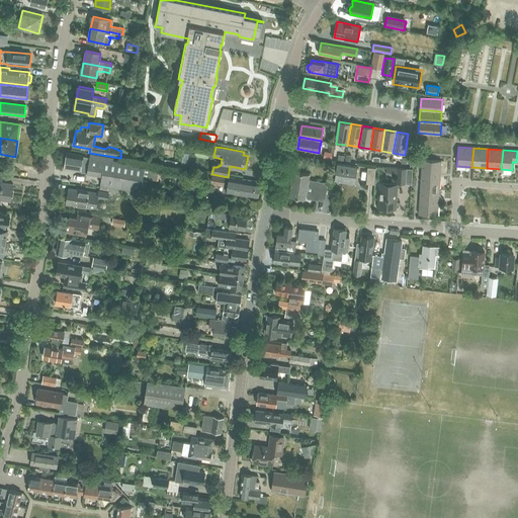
[(89,158),(83,157),(83,156),(67,153),(65,168),(82,170),(81,172),(102,176),(101,185),(110,186),(109,190),(135,194),(149,197),(153,168),(152,168),(145,166),(112,160),(112,158),(90,154),(89,158)]
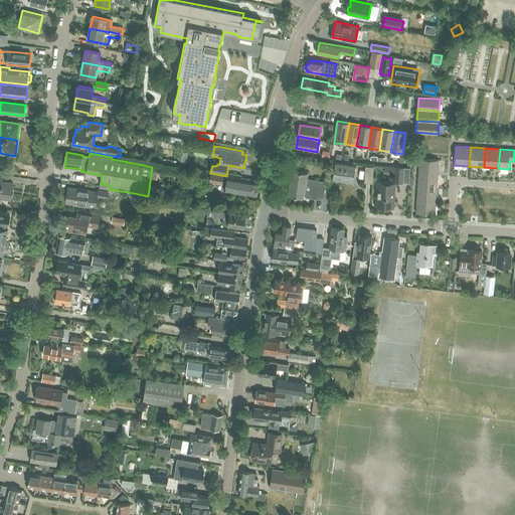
[(419,172),(438,174),(439,160),(419,159),(419,172)]
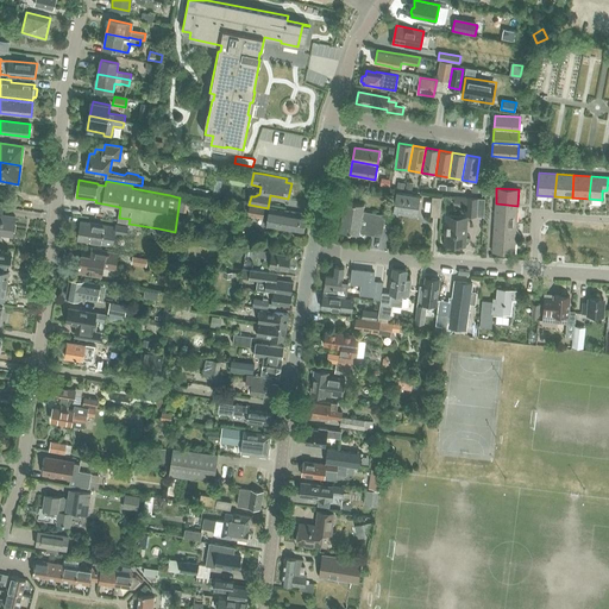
[(418,214),(420,195),(396,192),(394,211),(418,214)]
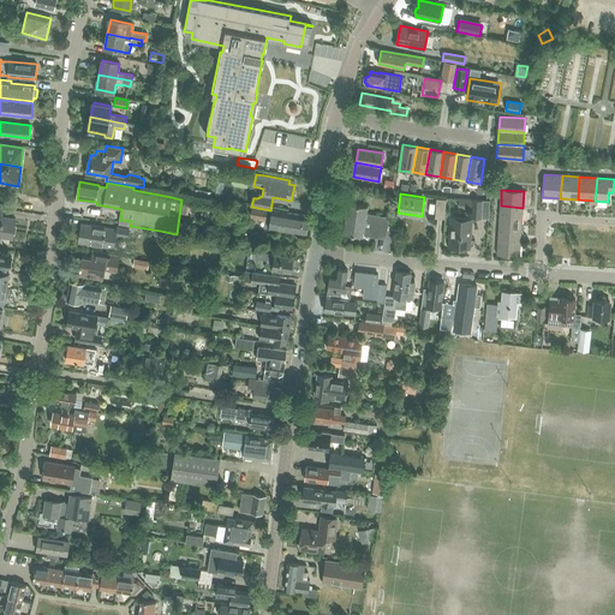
[(445,219),(446,199),(436,198),(435,219),(445,219)]
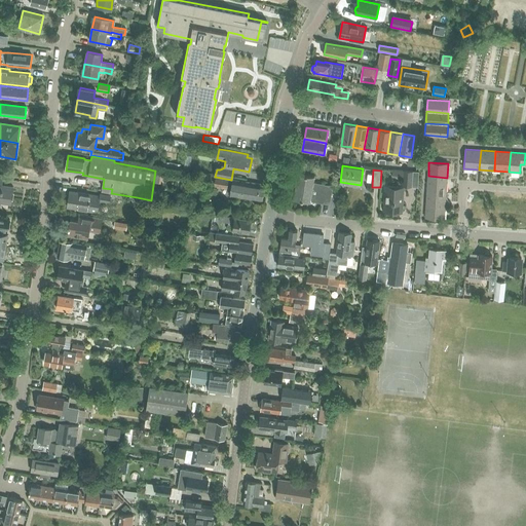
[(404,171),(403,186),(409,186),(411,186),(417,187),(418,172),(412,172),(404,171)]
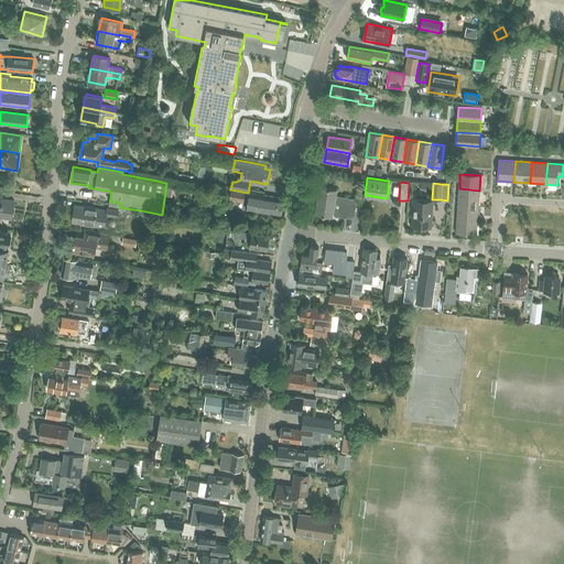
[(350,198),(342,197),(336,195),(337,188),(320,185),(317,199),(349,205),(350,198)]
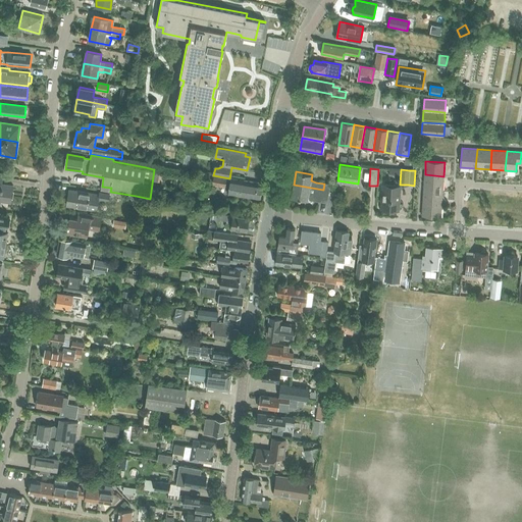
[(442,190),(444,176),(425,174),(424,189),(442,190)]
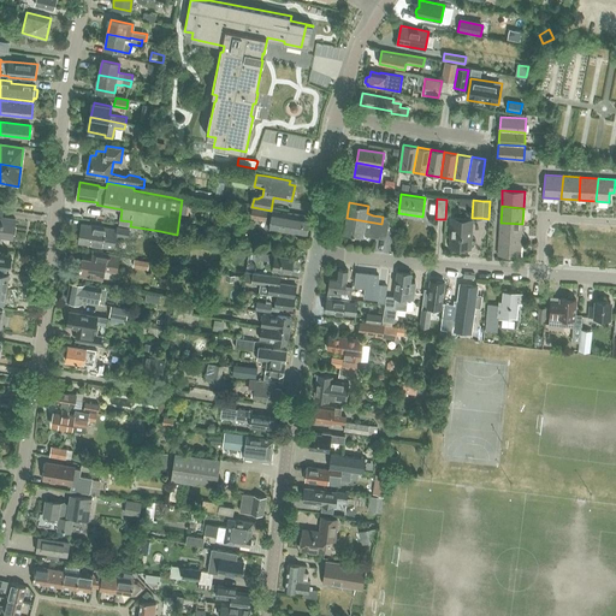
[(309,217),(271,211),(253,207),(250,219),(266,221),(266,220),(271,221),(270,230),(307,236),(309,217)]
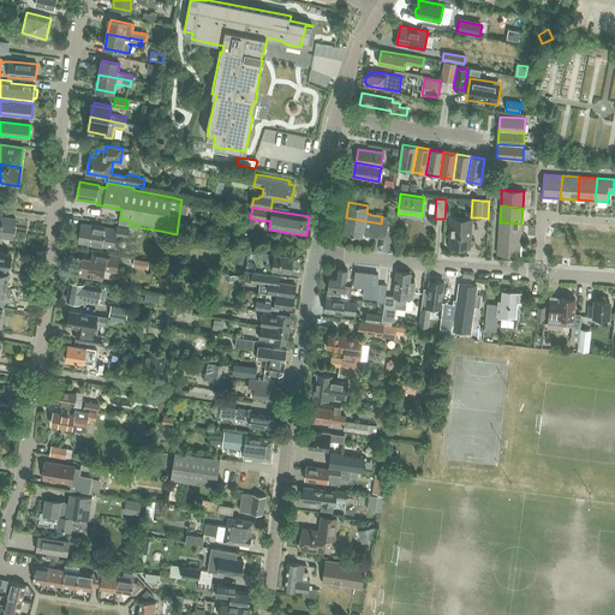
[(0,208),(0,240),(1,236),(12,238),(16,219),(0,215),(0,212),(1,208),(0,208)]
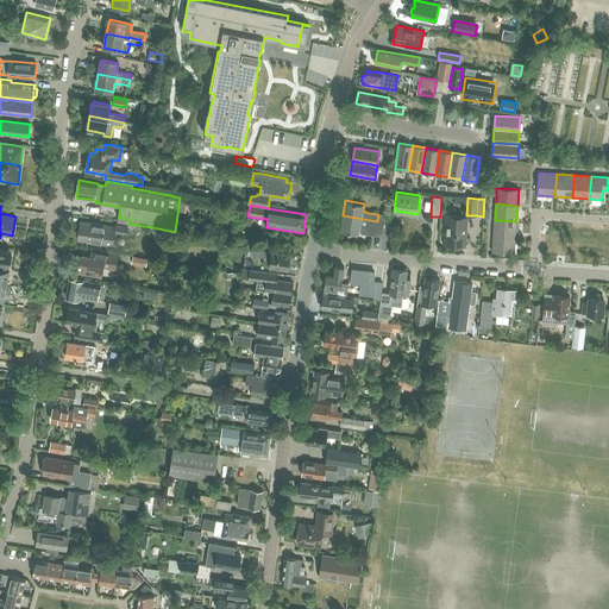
[(377,221),(343,215),(340,230),(351,232),(351,234),(357,236),(357,233),(372,236),(374,227),(383,230),(385,215),(378,214),(377,221)]
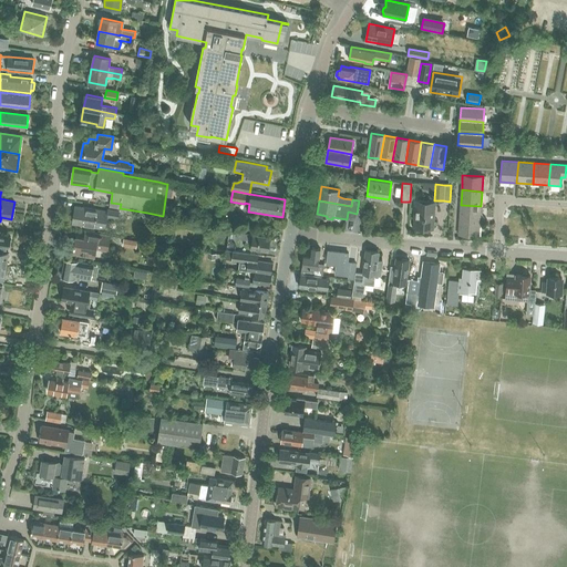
[(434,227),(435,204),(415,203),(413,225),(434,227)]
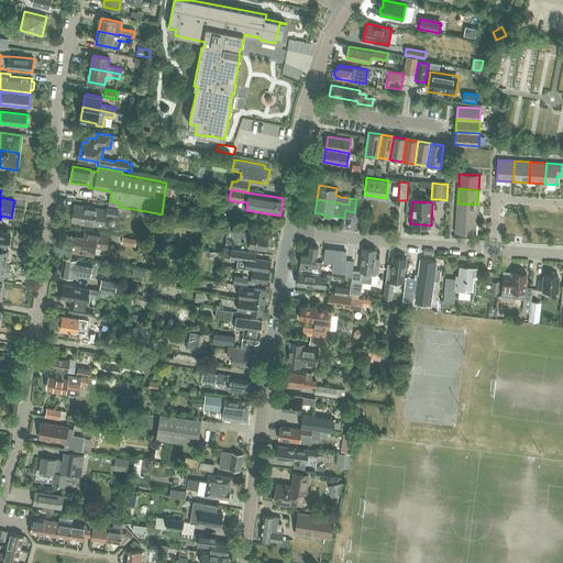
[(476,219),(477,205),(457,203),(456,218),(476,219)]
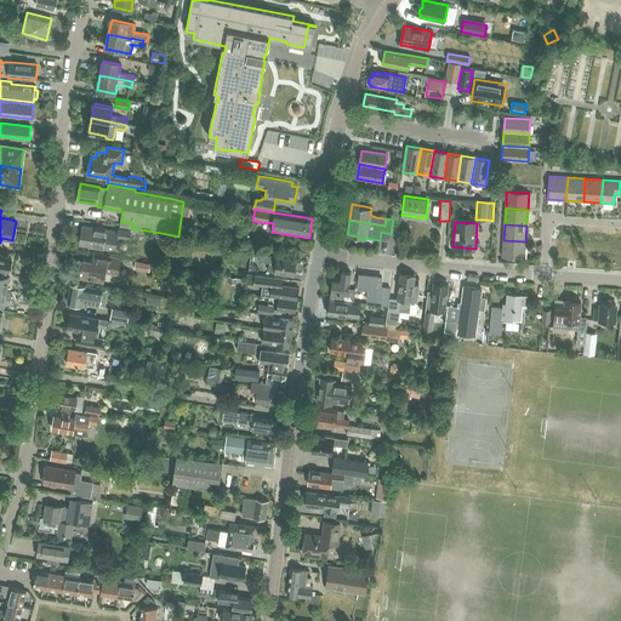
[(118,231),(90,226),(90,231),(81,229),(79,245),(115,251),(118,237),(130,239),(131,232),(119,229),(118,231)]
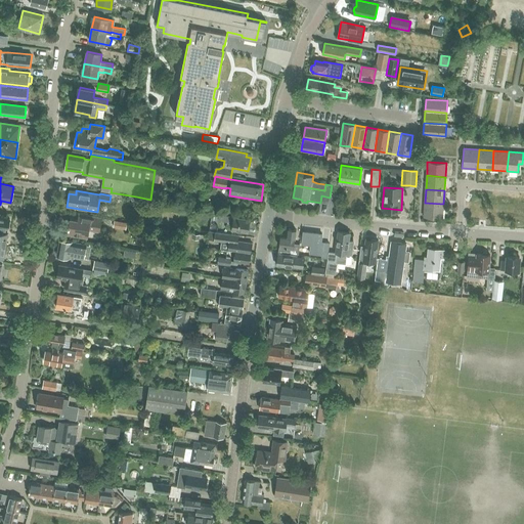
[(442,218),(443,204),(425,203),(424,217),(442,218)]
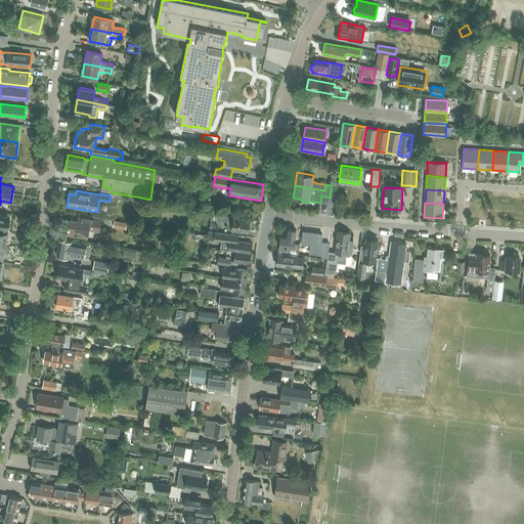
[(193,209),(191,217),(208,219),(209,212),(193,209)]
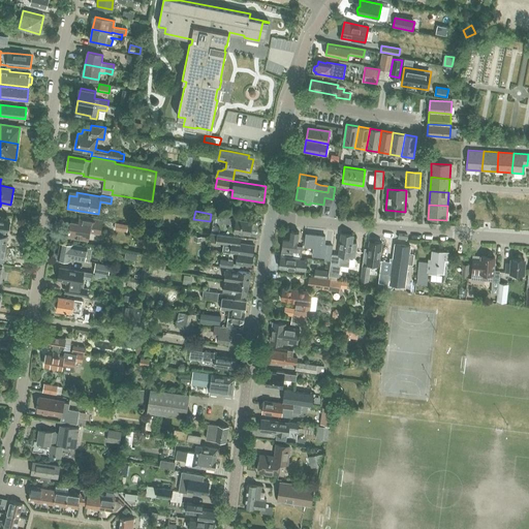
[(215,214),(214,221),(220,222),(236,224),(235,231),(250,234),(252,221),(236,219),(237,218),(221,216),(221,215),(215,214)]
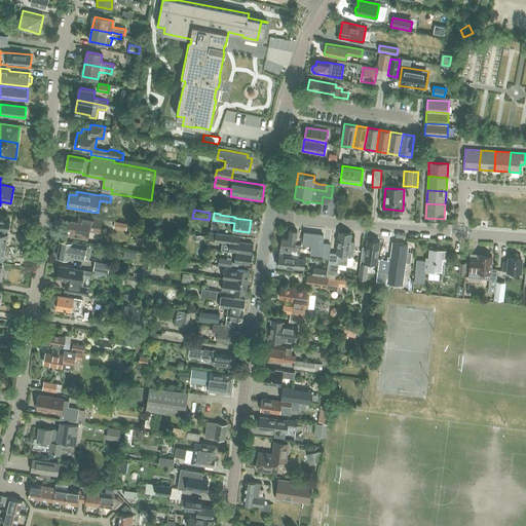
[(100,232),(102,219),(79,215),(78,221),(71,220),(68,236),(87,239),(89,230),(100,232)]
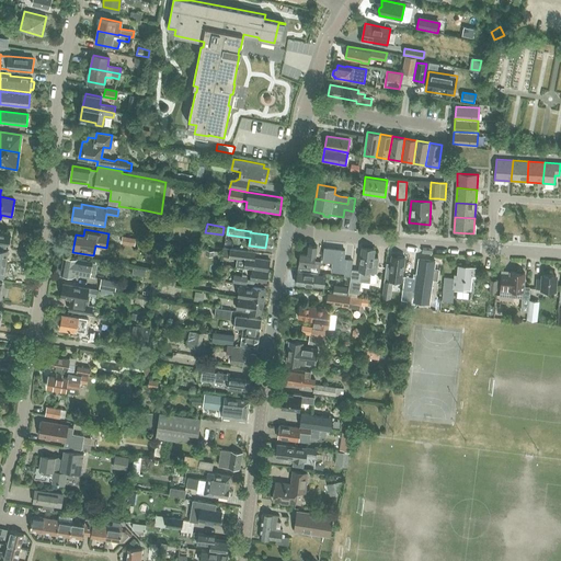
[(9,244),(11,235),(0,232),(0,245),(4,247),(4,244),(9,244)]
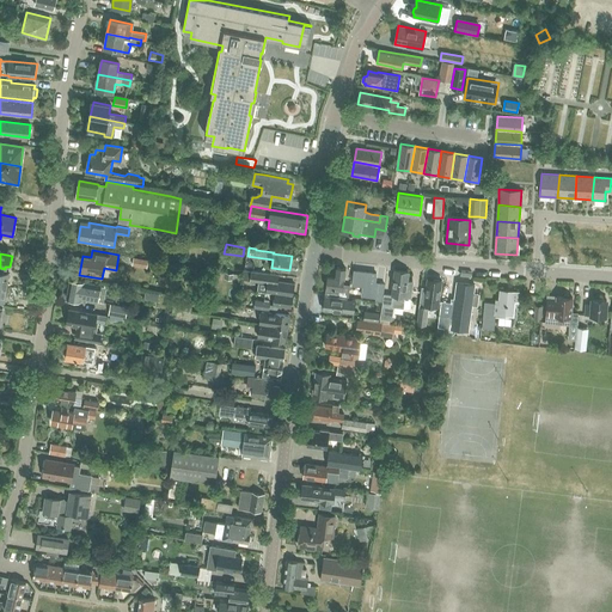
[(133,257),(132,264),(147,268),(148,259),(133,257)]
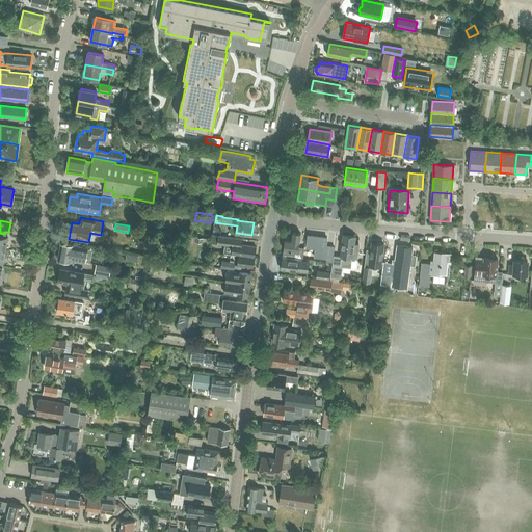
[(299,243),(300,234),(293,232),(292,241),(285,240),(283,256),(303,258),(304,248),(301,248),(301,243),(299,243)]
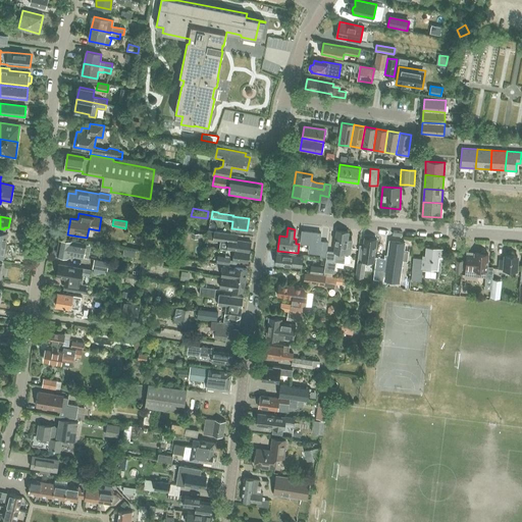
[(227,249),(235,250),(250,252),(251,242),(238,241),(239,235),(207,229),(205,239),(214,240),(220,241),(219,248),(227,249)]
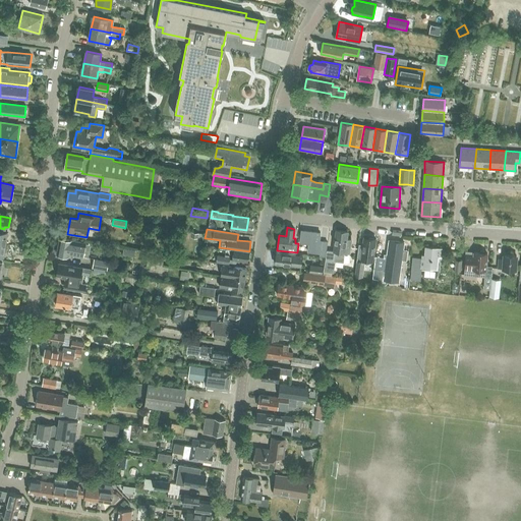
[(301,230),(299,243),(309,244),(308,251),(321,253),(320,254),(320,255),(326,256),(327,250),(328,241),(320,240),(321,232),(301,230)]
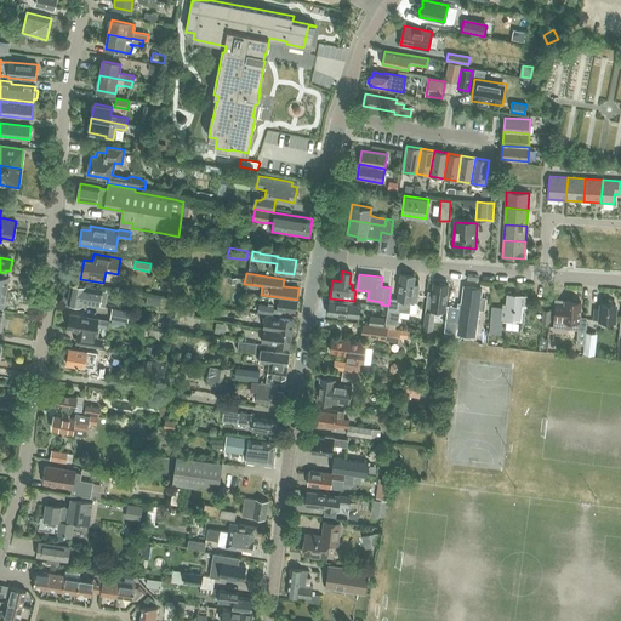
[(416,303),(417,294),(419,286),(414,285),(415,277),(402,274),(398,298),(389,298),(386,324),(398,325),(399,320),(400,312),(409,313),(410,302),(416,303)]
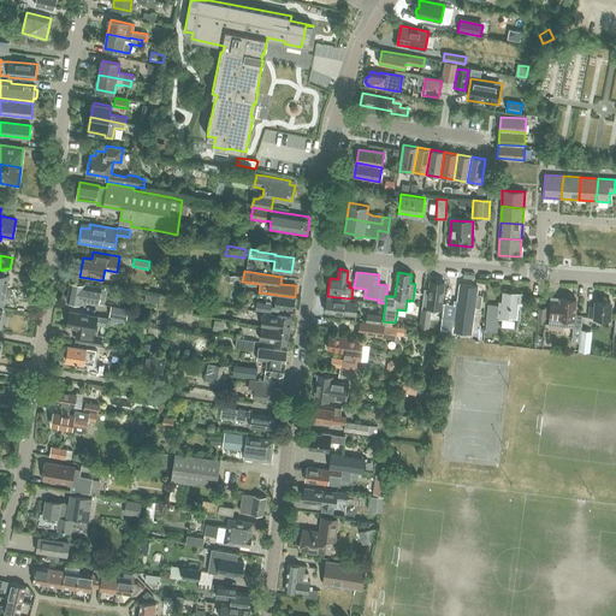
[(424,295),(421,309),(432,311),(432,307),(442,308),(445,283),(444,283),(430,280),(428,296),(424,295)]
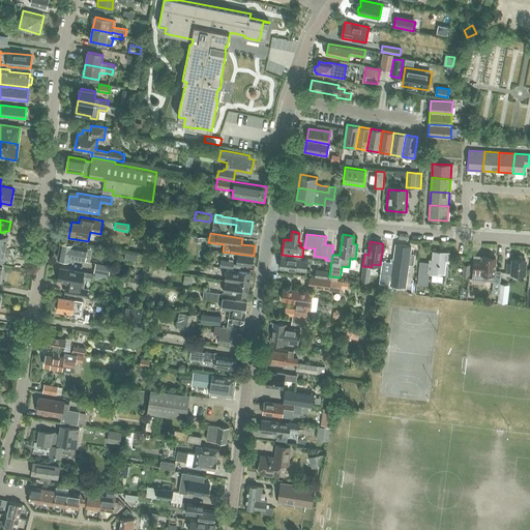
[(61,242),(58,259),(70,261),(70,257),(85,260),(88,248),(88,247),(86,247),(61,242)]
